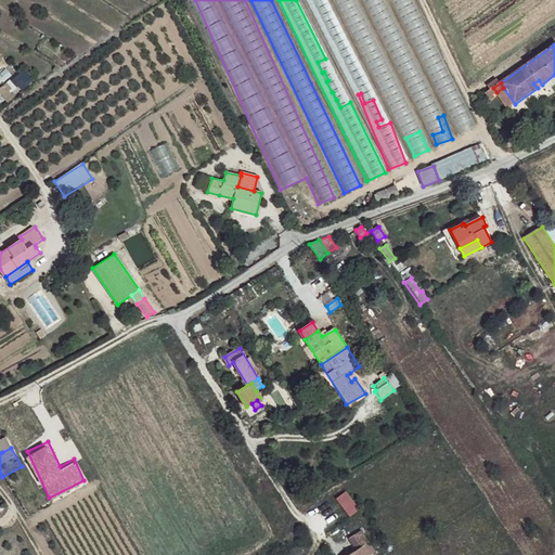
[(336,495),(350,515),(360,507),(346,489),(336,495)]
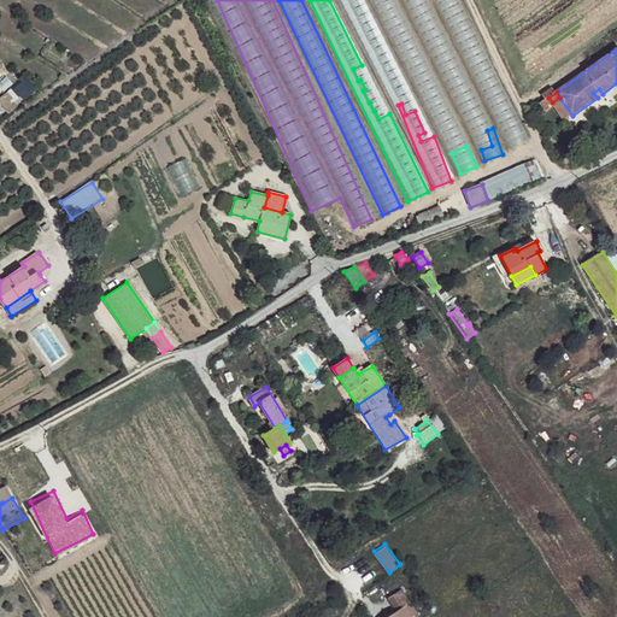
[(404,609),(410,604),(404,594),(401,591),(388,599),(389,603),(397,612),(404,609)]
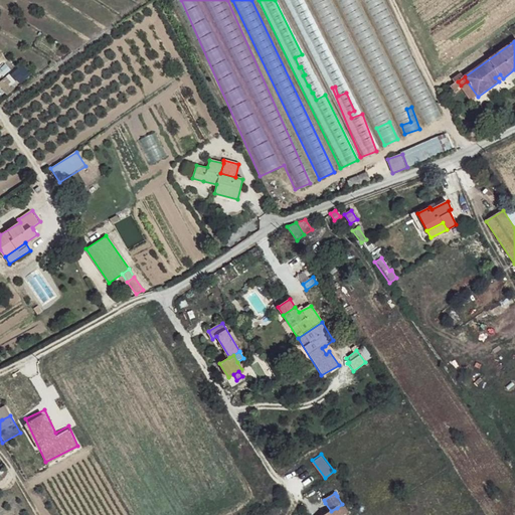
[(342,504),(337,508),(341,514),(344,514),(348,513),(342,504)]
